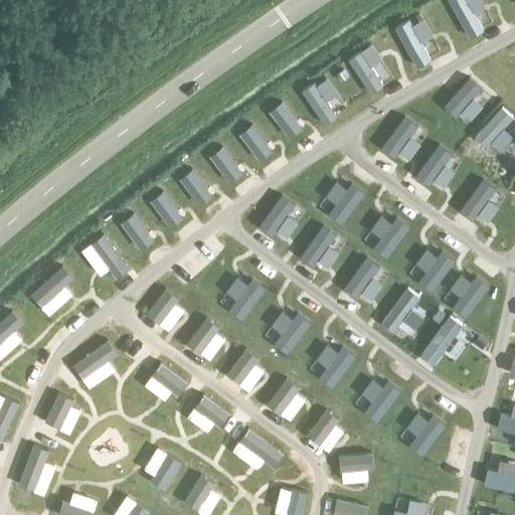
[(452,0),(470,36),(481,30),(466,0),(452,0)]
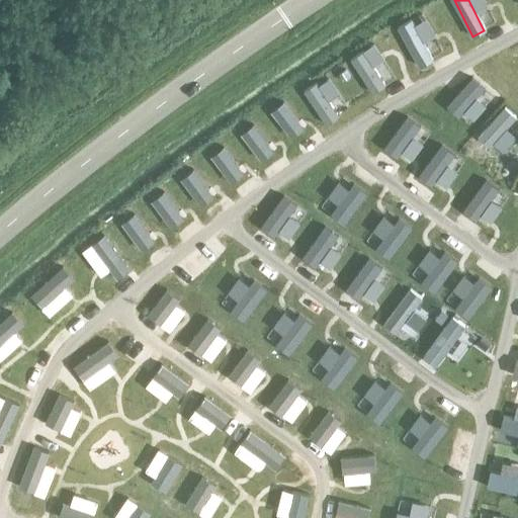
[(420,66),(432,60),(412,22),(400,28),(420,66)]
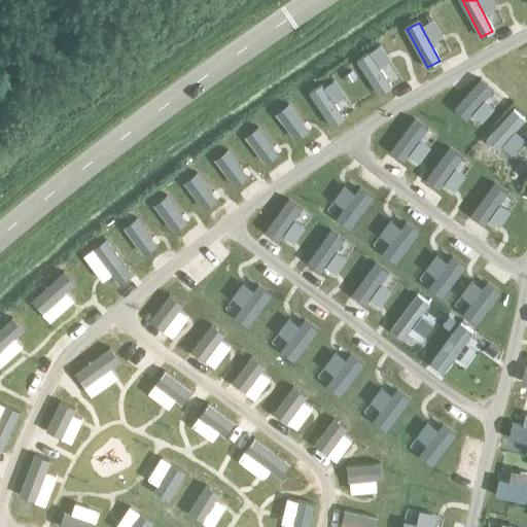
[(377,95),(391,86),(372,51),(358,60),(377,95)]
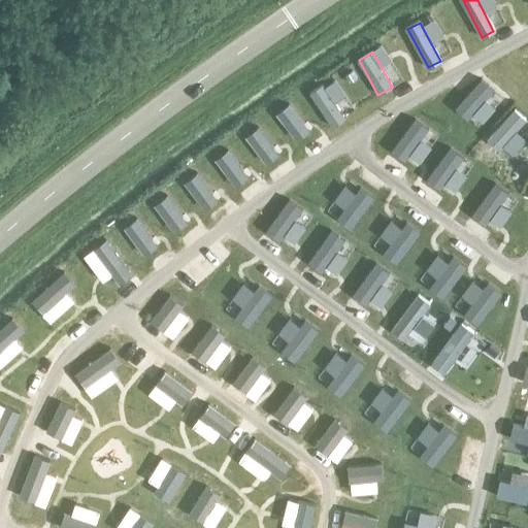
[(355,69),(347,74),(351,81),(359,76),(355,69)]
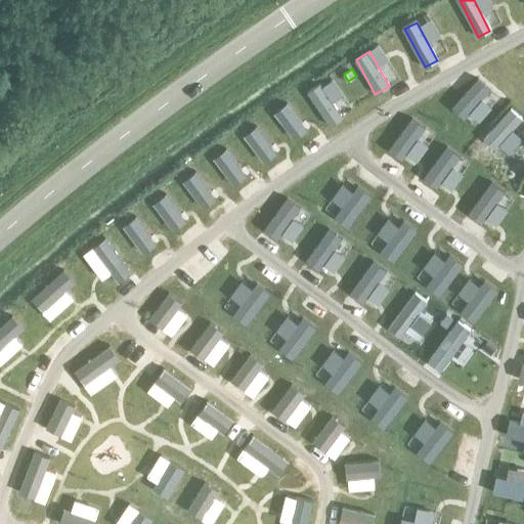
[(478,77),(451,106),(464,119),(490,89),(478,77)]
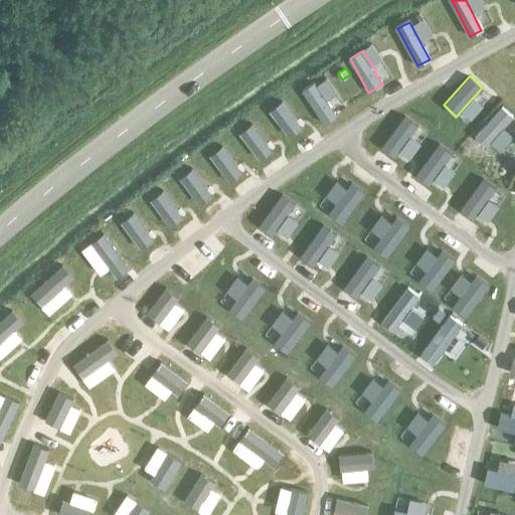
[(326,123),(337,115),(314,83),(303,92),(326,123)]
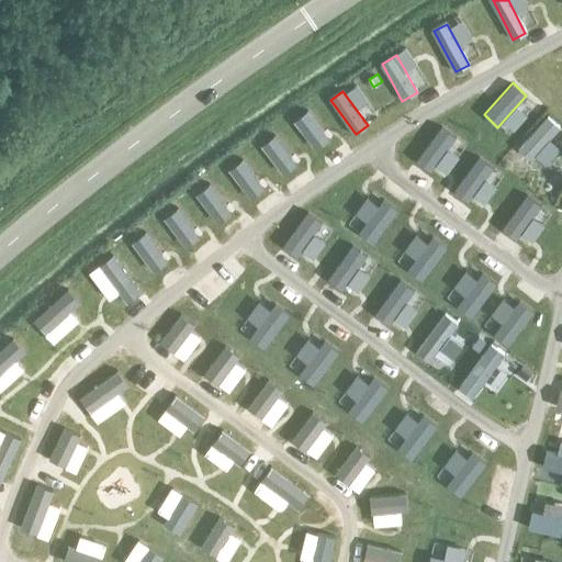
[(327,139),(308,111),(295,120),(314,147),(327,139)]
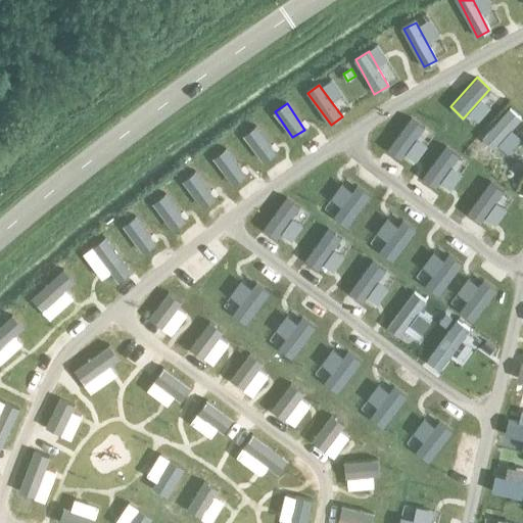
[(522,119),(509,107),(482,138),(495,149),(522,119)]
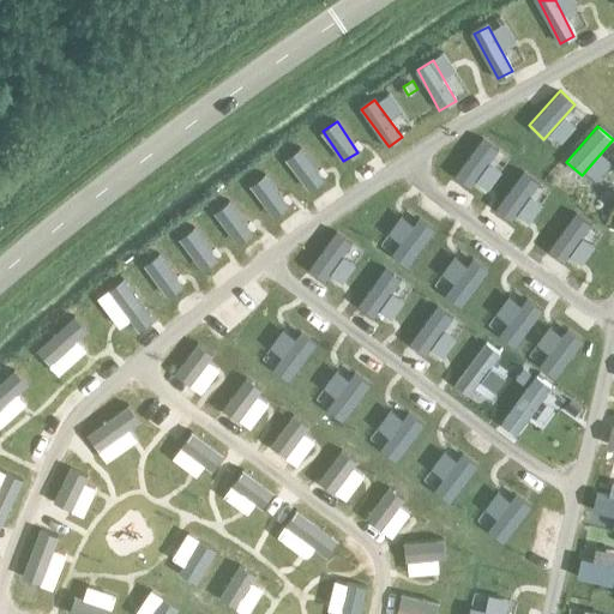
[(498,149),(482,137),(455,175),(470,186),(498,149)]
